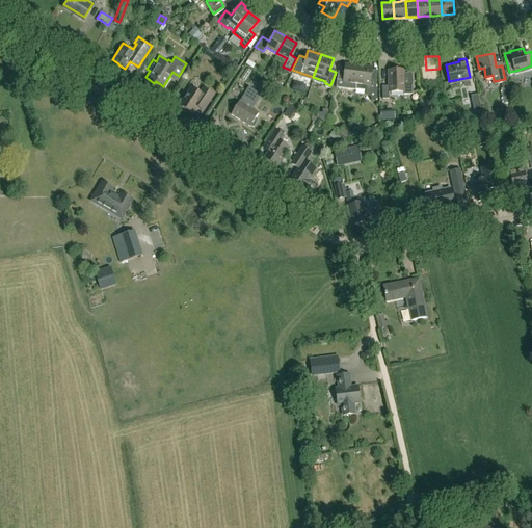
[(355,86),(358,62),(345,61),(344,73),(338,72),(336,84),(355,87),(355,86)]
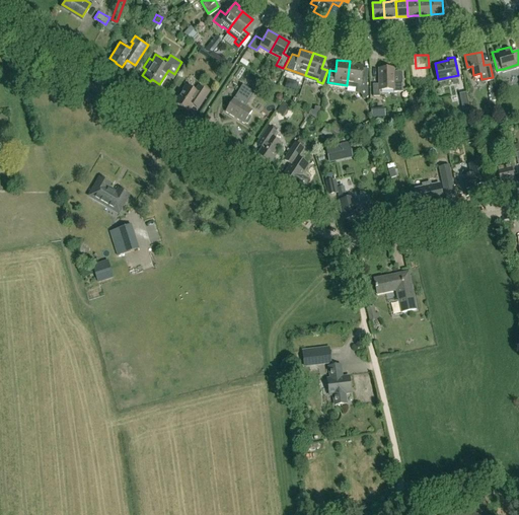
[(363,63),(350,61),(347,84),(355,85),(364,97),(368,94),(368,84),(366,84),(367,75),(362,75),(363,63)]
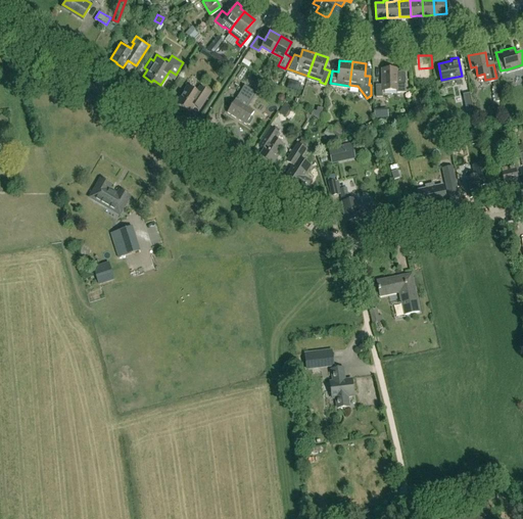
[(406,90),(406,69),(397,69),(397,65),(381,66),(382,82),(376,82),(376,94),(382,94),(382,88),(396,88),(396,90),(406,90)]
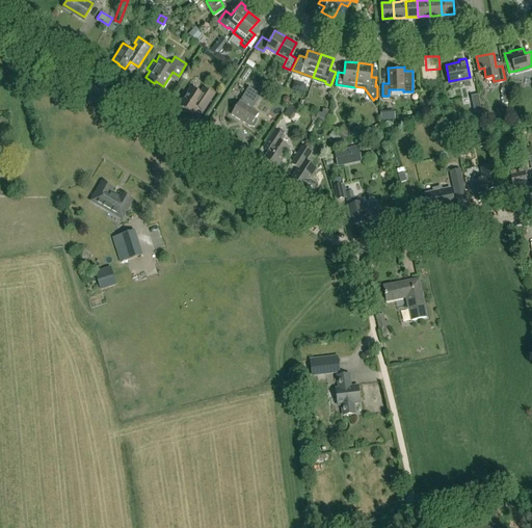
[(260,91),(254,88),(257,84),(251,80),(248,85),(248,84),(240,99),(239,99),(231,111),(250,123),(258,110),(251,106),(260,91)]
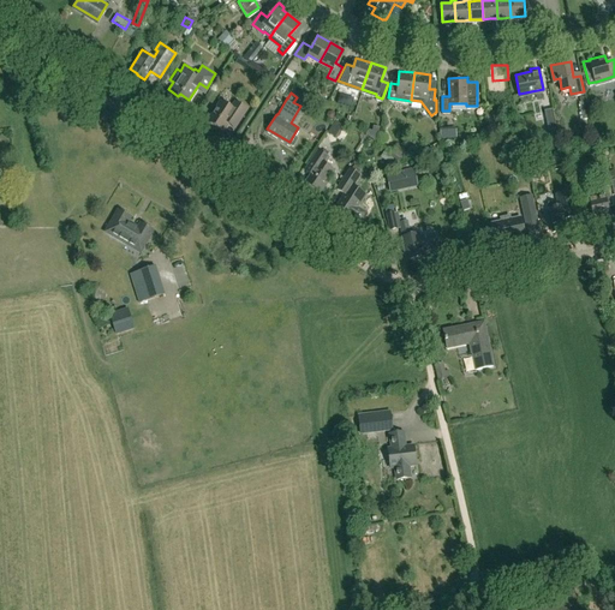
[(239,119),(248,107),(238,100),(233,107),(220,97),(207,118),(224,130),(233,115),(239,119)]
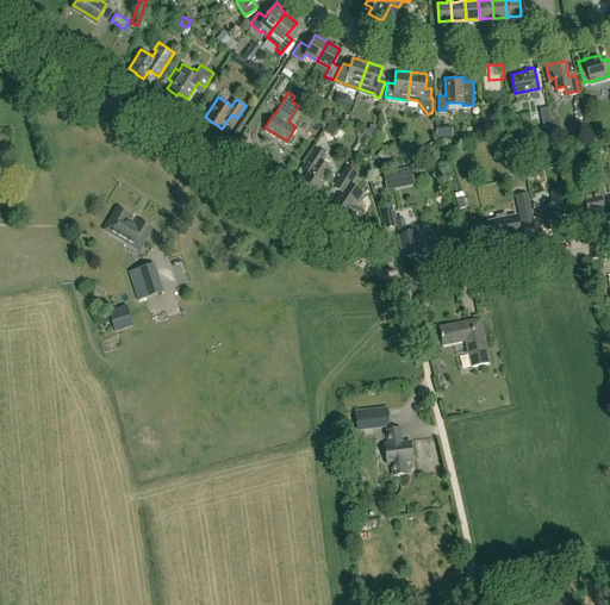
[(543,126),(545,131),(553,130),(552,125),(552,124),(548,105),(540,106),(543,126)]
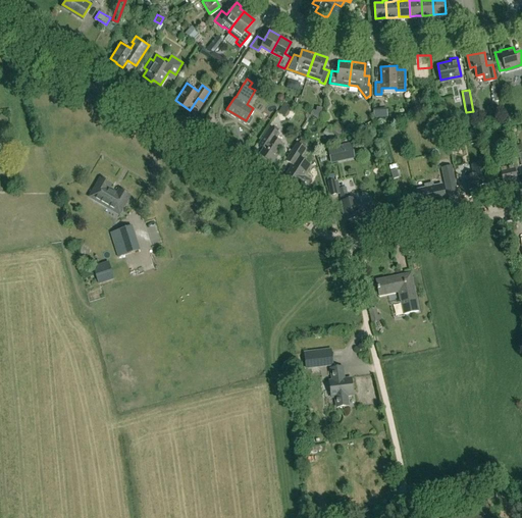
[(277,102),(283,108),(291,100),(284,94),(277,102)]
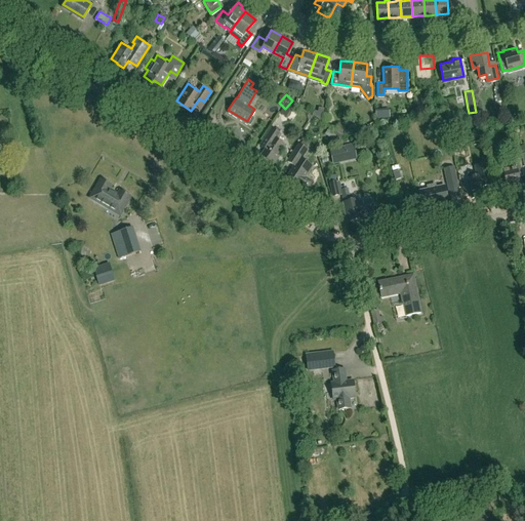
[(273,161),(285,144),(277,137),(280,132),(271,126),(265,136),(270,139),(260,153),(273,161)]
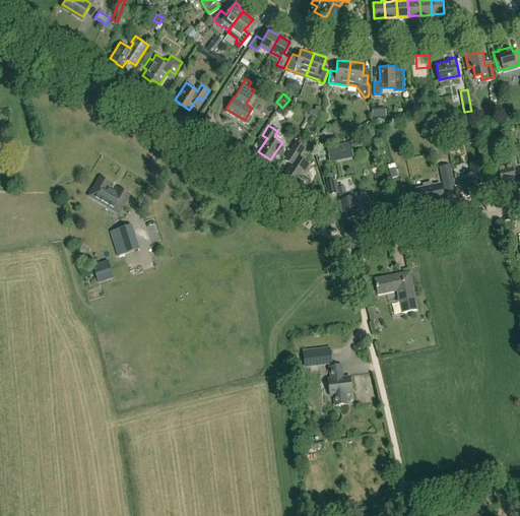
[(477,144),(475,129),(467,131),(470,146),(477,144)]
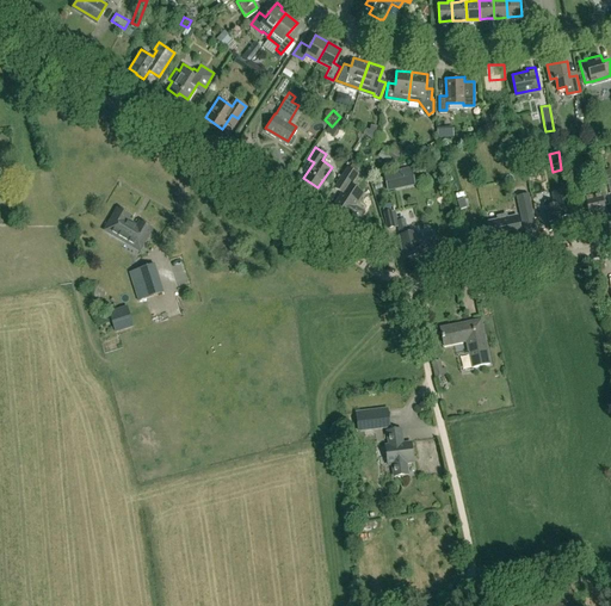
[(363,191),(351,183),(358,172),(356,169),(359,166),(351,160),(347,165),(344,171),(334,185),(343,190),(332,204),(347,215),(349,214),(357,220),(364,209),(355,203),(363,191)]
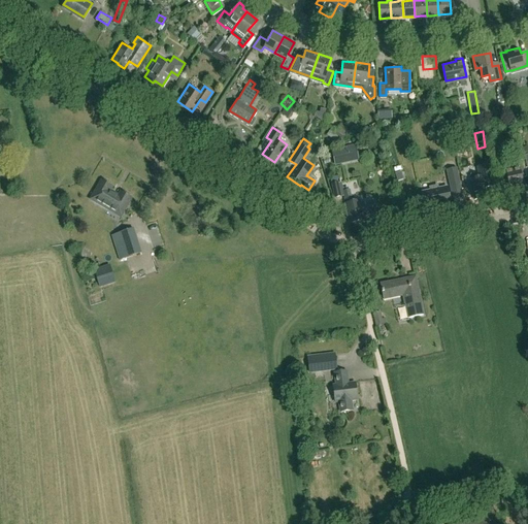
[(520,171),(526,170),(523,157),(517,158),(519,166),(498,170),(500,179),(507,177),(509,188),(523,185),(520,171)]
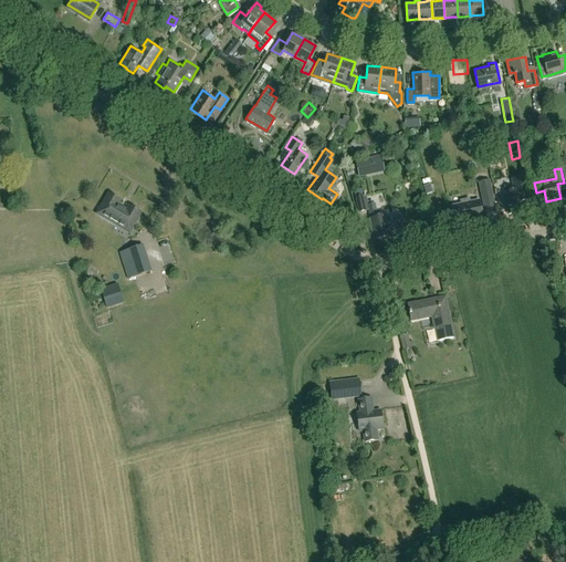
[(435,173),(421,176),(427,197),(440,193),(435,173)]
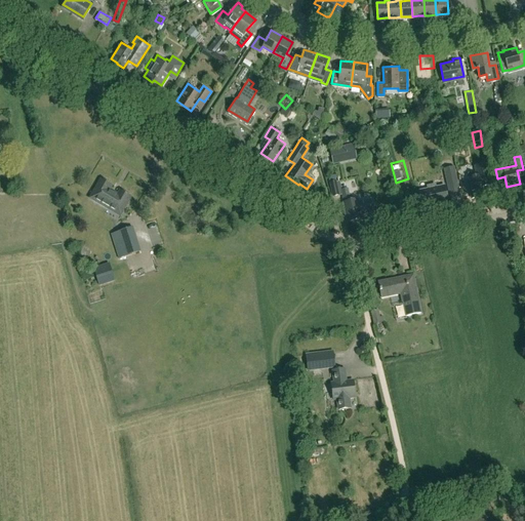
[(472,196),(486,193),(484,185),(492,183),(490,177),(487,161),(479,162),(474,163),(475,171),(473,169),(469,170),(467,172),(468,175),(468,176),(472,196)]
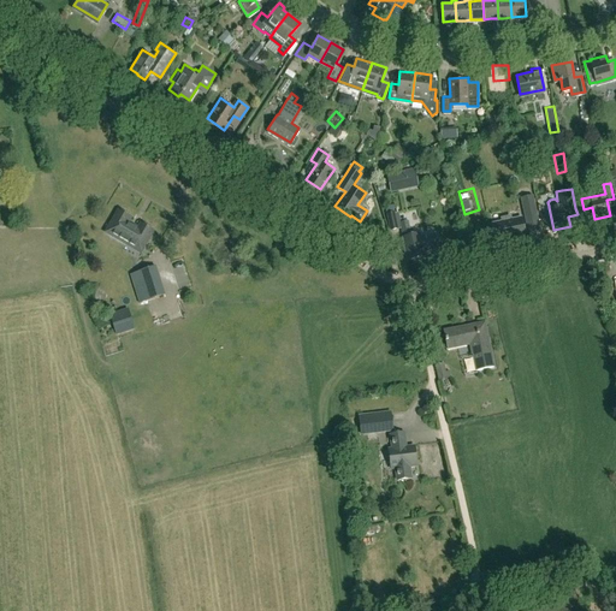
[(521,195),(526,217),(537,214),(538,214),(533,193),(521,195)]
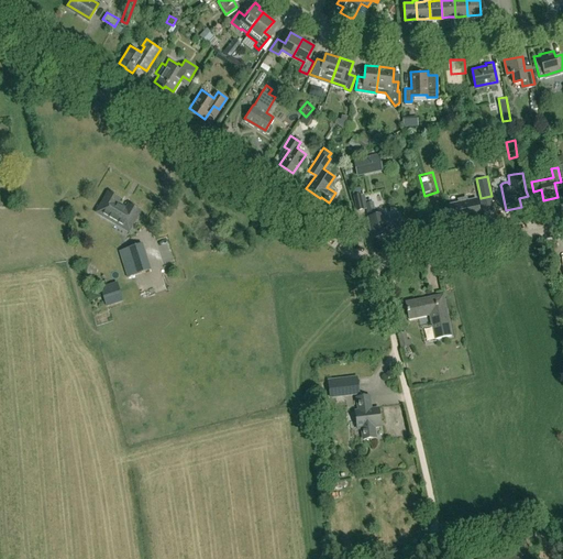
[(131,221),(131,222),(139,208),(129,201),(127,207),(124,206),(125,206),(118,201),(116,200),(119,196),(109,189),(100,205),(98,209),(102,211),(102,214),(105,212),(116,219),(117,219),(128,227),(131,221)]
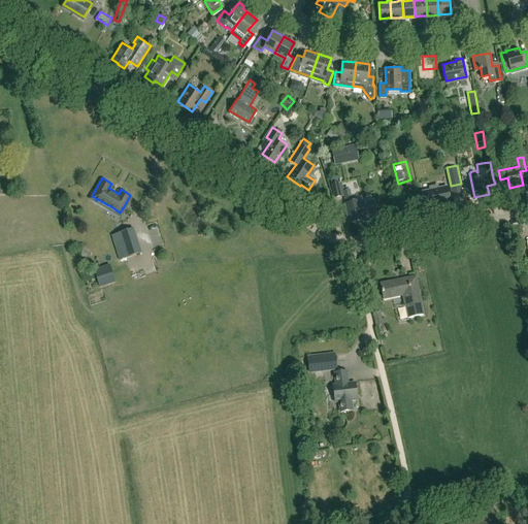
[(331,181),(334,196),(342,194),(338,179),(331,181)]
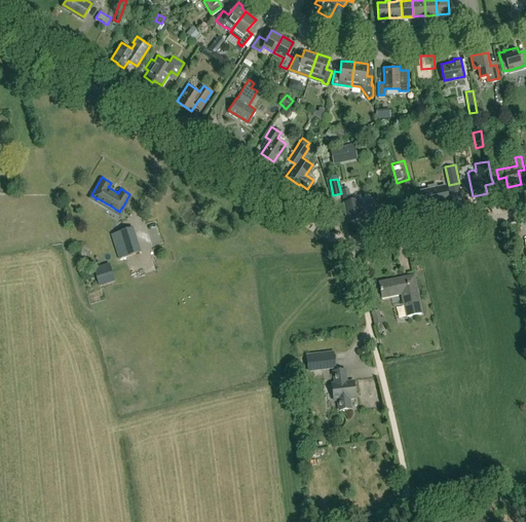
[(419,188),(424,209),(450,203),(446,182),(438,184),(437,181),(427,183),(428,186),(419,188)]
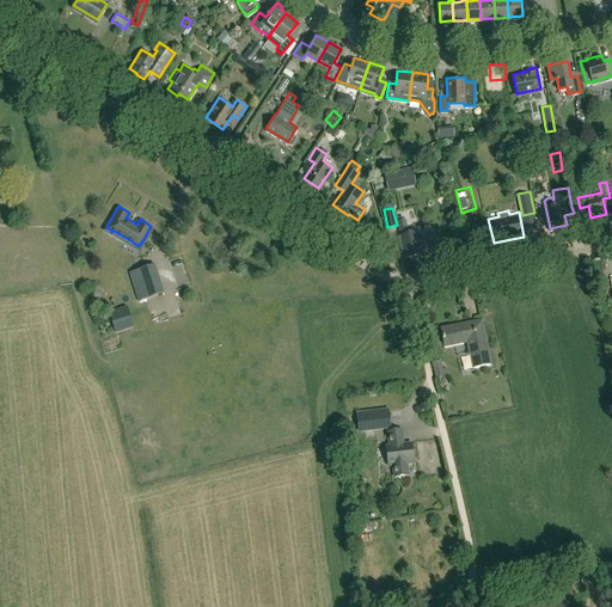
[(439,245),(435,230),(417,233),(416,230),(409,232),(405,216),(397,219),(398,224),(399,224),(402,233),(401,233),(402,239),(401,240),(402,247),(404,247),(405,256),(422,252),(421,250),(439,245)]
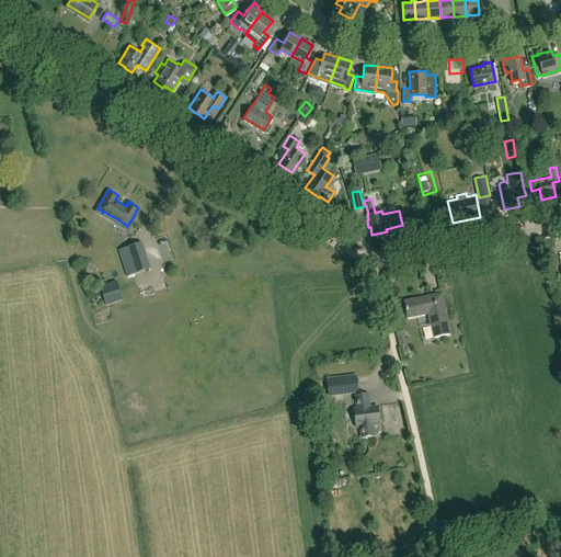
[(150,265),(142,240),(118,248),(127,273),(139,270),(139,269),(150,265)]
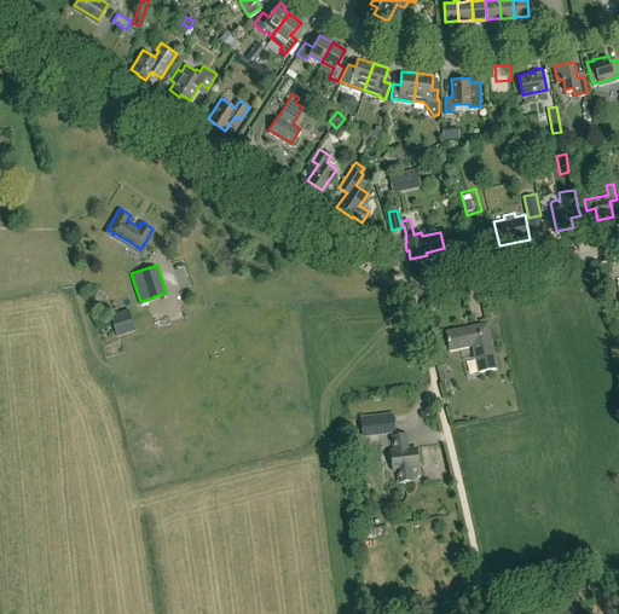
[(450,347),(472,342),(478,369),(482,369),(497,365),(489,325),(480,328),(479,323),(446,329),(450,347)]
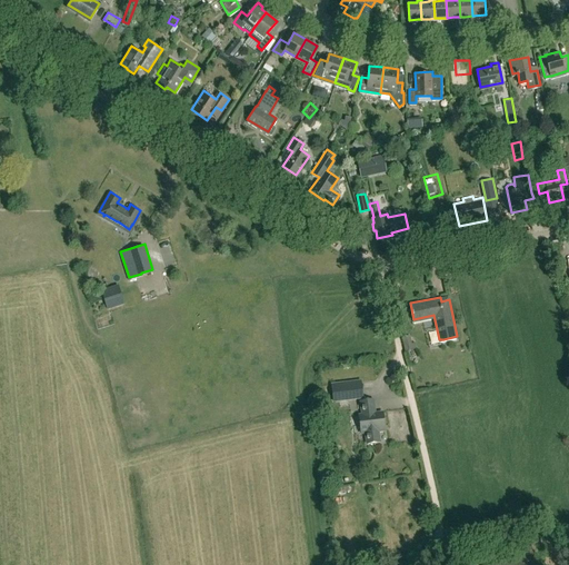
[(405,348),(417,346),(416,340),(412,340),(410,333),(402,335),(405,348)]
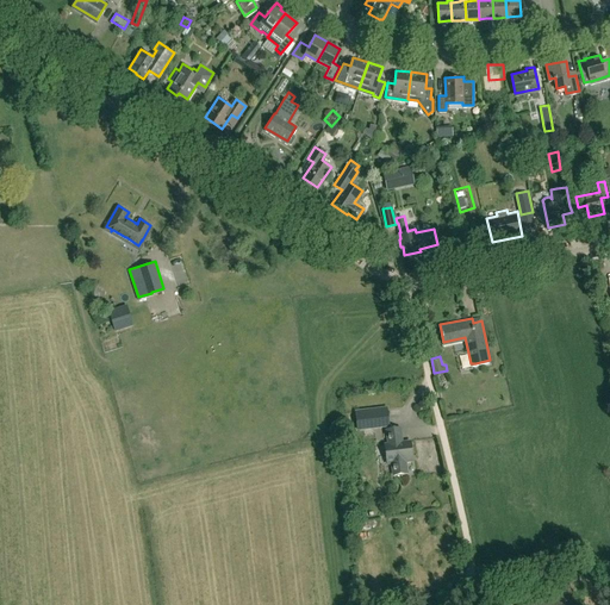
[(354,425),(385,422),(383,406),(352,410),(354,425)]
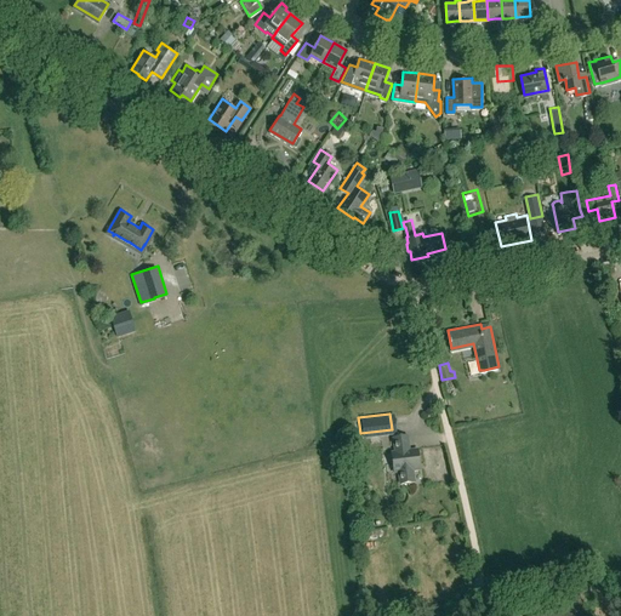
[(409,434),(403,434),(392,435),(394,448),(391,449),(393,471),(398,471),(399,482),(414,480),(412,467),(420,466),(417,446),(410,448),(409,434)]
